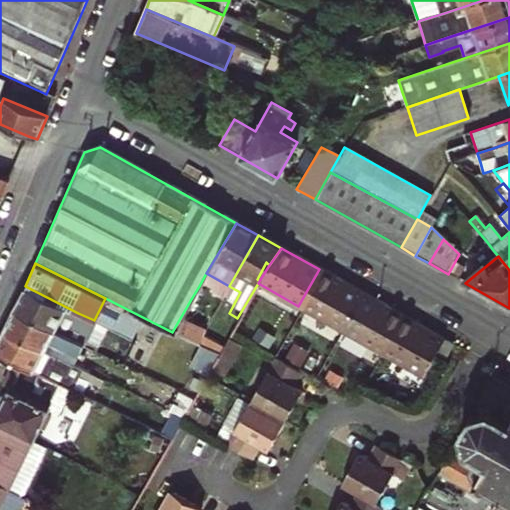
[(319,269),(298,306),(339,329),(360,292),(319,269)]
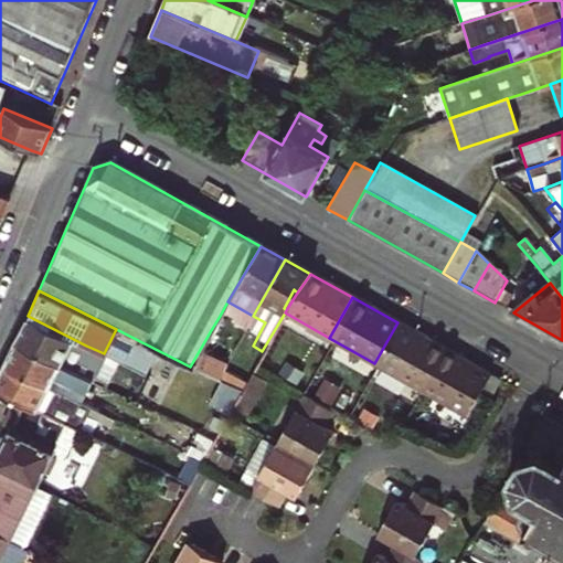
[(253,316),(227,301),(220,316),(244,330),(253,316)]
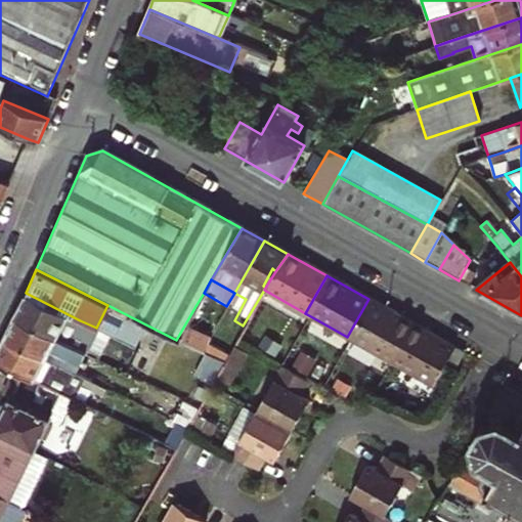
[(13,317),(82,351),(84,351),(88,342),(83,340),(88,331),(78,325),(80,320),(26,293),(13,317)]
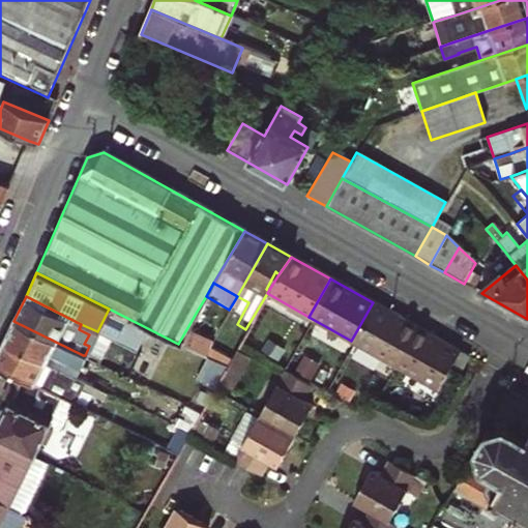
[(206,296),(198,310),(222,322),(225,317),(229,310),(206,296)]
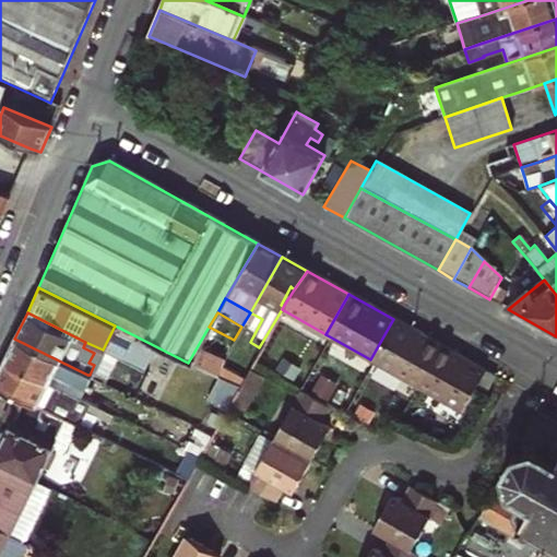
[(262,319),(250,312),(241,327),(237,334),(250,342),(262,319)]
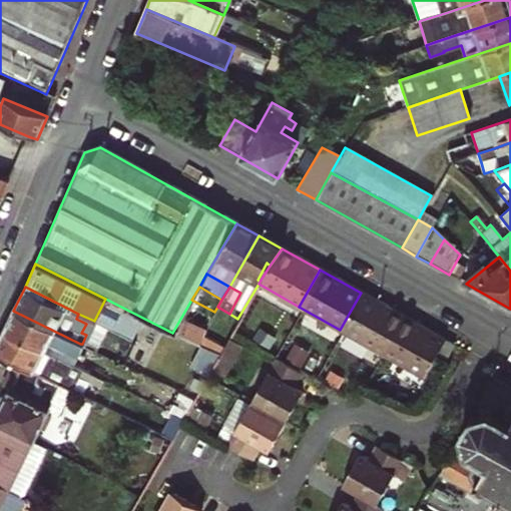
[(361,293),(340,330),(381,353),(402,317),(361,294),(361,293)]
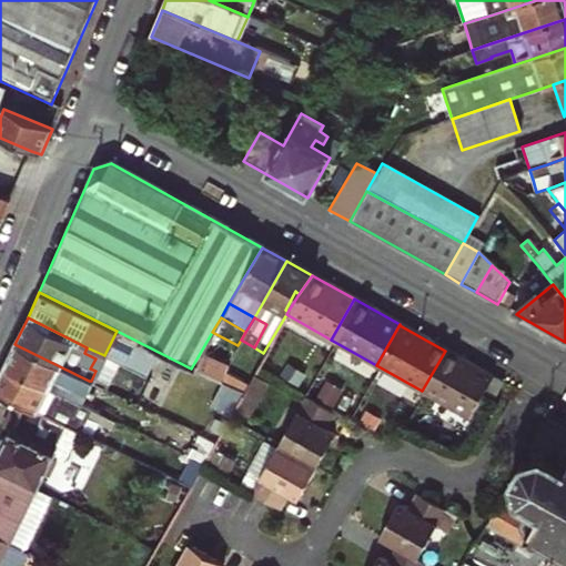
[(238,345),(212,332),(191,369),(218,381),(222,372),(238,345)]
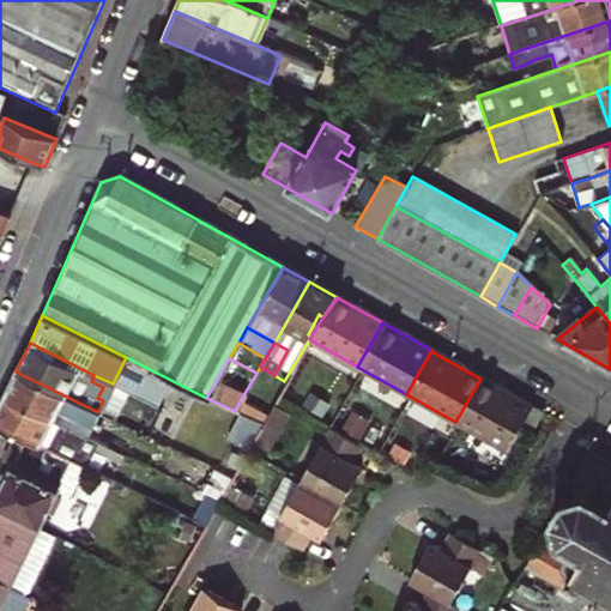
[(90,423),(96,411),(16,371),(4,395),(67,427),(73,415),(90,423)]
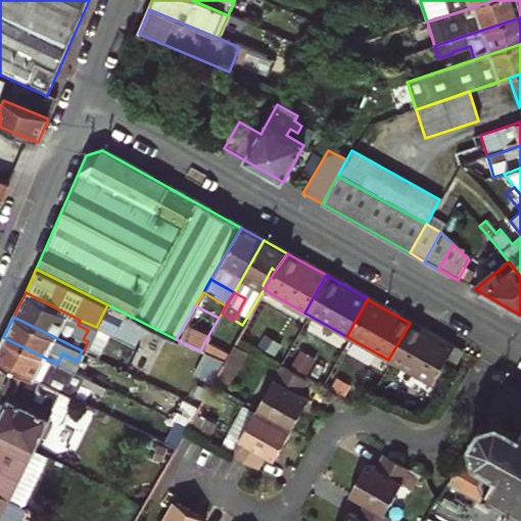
[(96,327),(80,320),(78,325),(88,330),(83,339),(88,341),(96,327)]
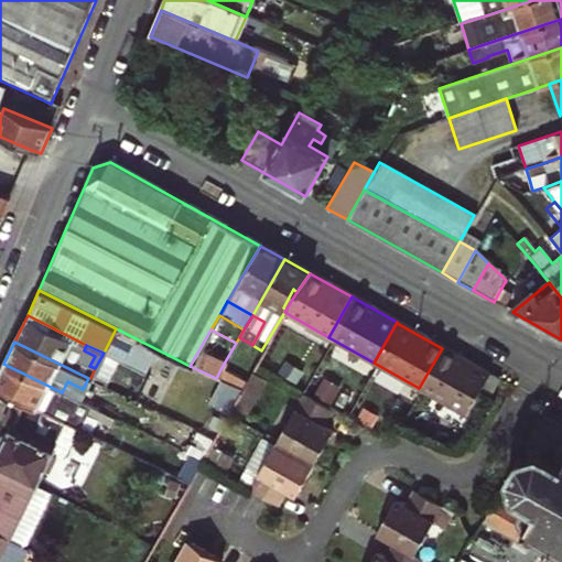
[(244,381),(250,369),(261,350),(252,345),(235,377),(244,381)]
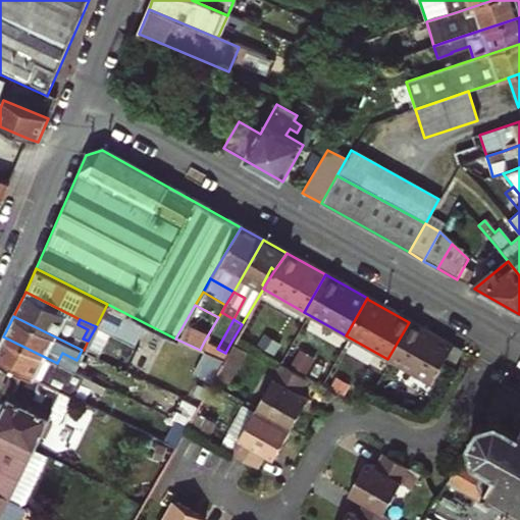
[(439,363),(450,346),(409,322),(387,359),(428,382),(439,363)]
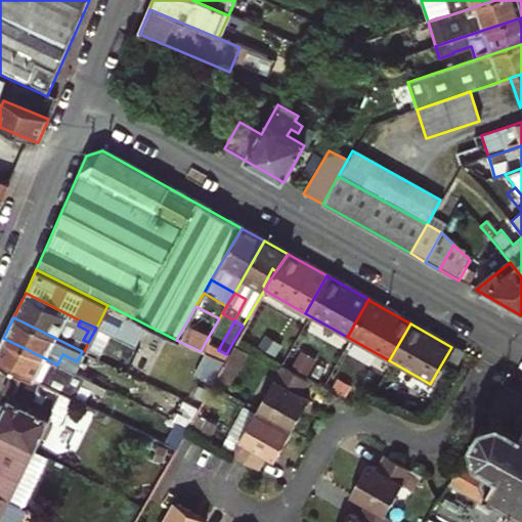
[(57,364),(3,338),(0,344),(0,362),(22,374),(44,385),(50,374),(60,380),(67,370),(57,364)]
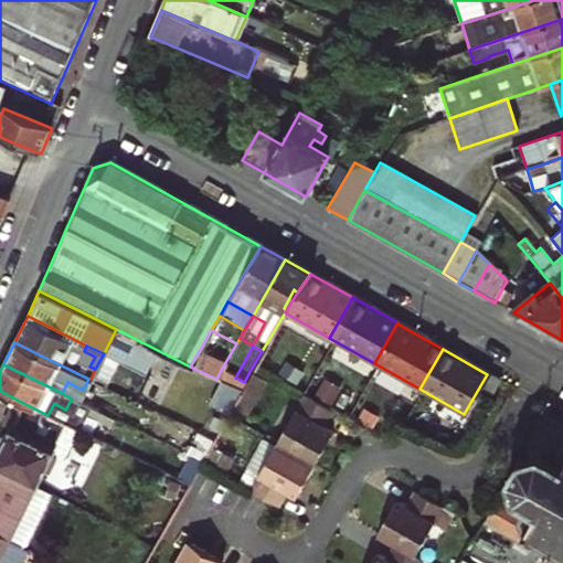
[(221,370),(216,379),(240,391),(244,382),(235,378),(221,370)]
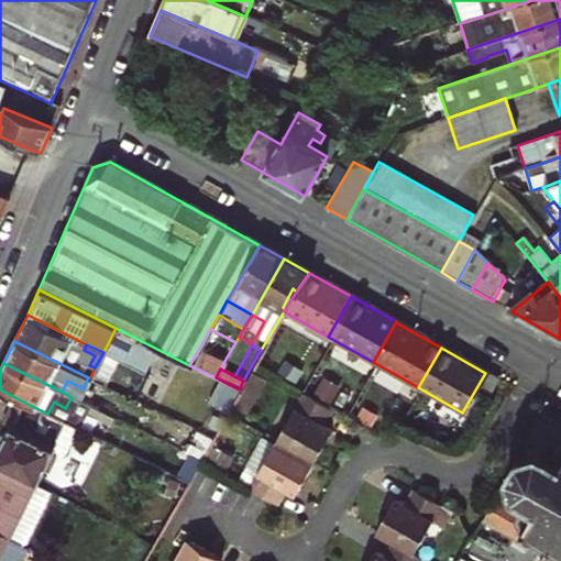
[(474,392),(485,399),(497,380),(485,373),(474,392)]
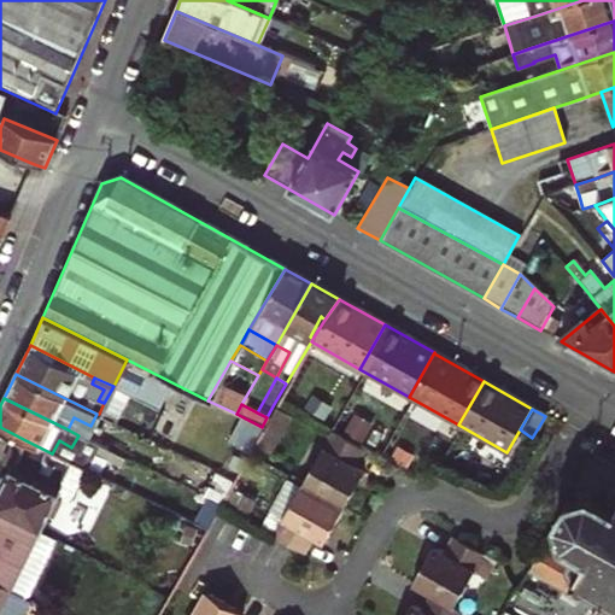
[(262,427),(236,414),(205,467),(232,480),(245,456),(262,427)]
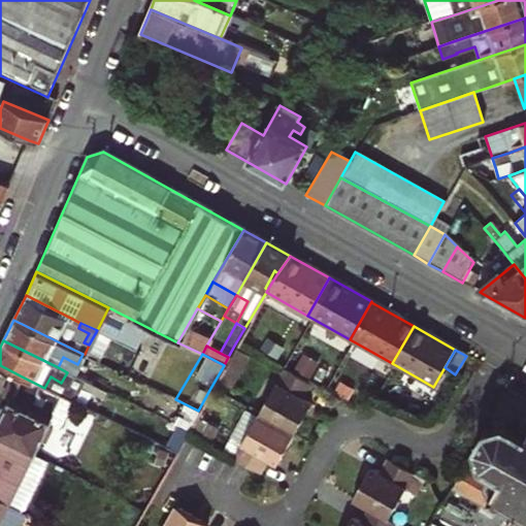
[(67,372),(72,374),(77,364),(63,357),(58,367),(67,372)]
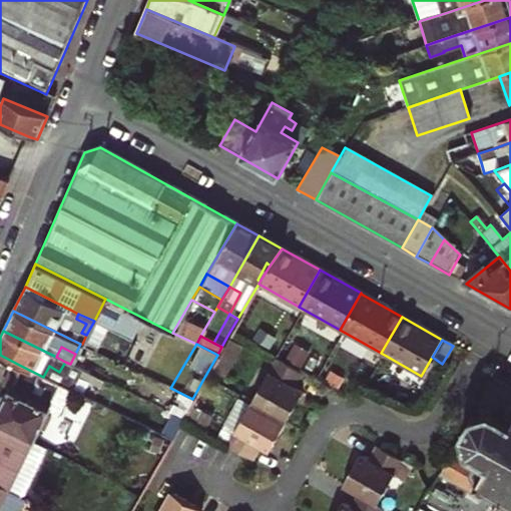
[(270,359),(245,403),(280,421),(297,392),(287,387),(295,373),(270,359)]
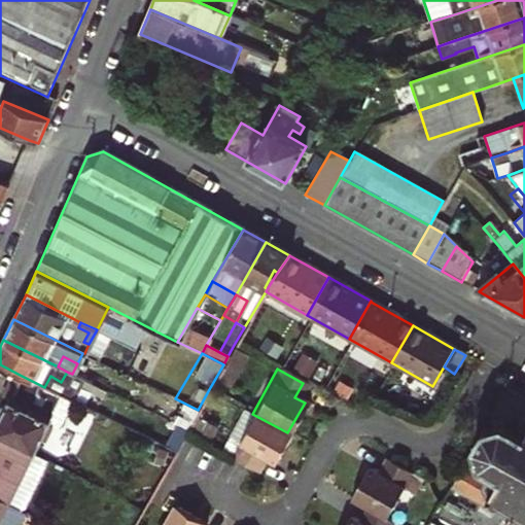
[(44,387),(63,395),(72,400),(80,384),(113,401),(116,396),(72,374),(67,372),(61,382),(50,376),(44,387)]
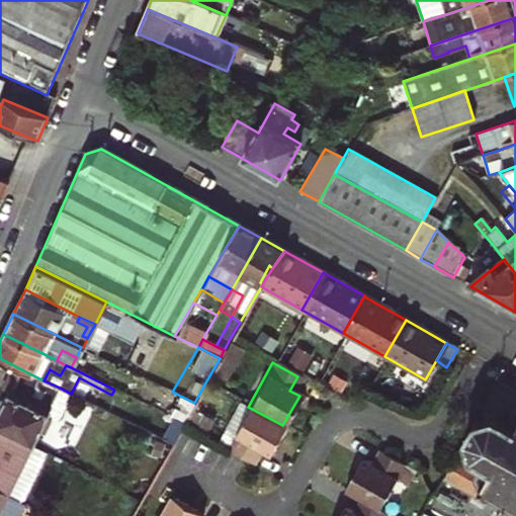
[(0,429),(33,445),(62,389),(44,380),(21,369),(15,379),(9,375),(0,394),(7,397),(4,403),(0,402),(0,429)]
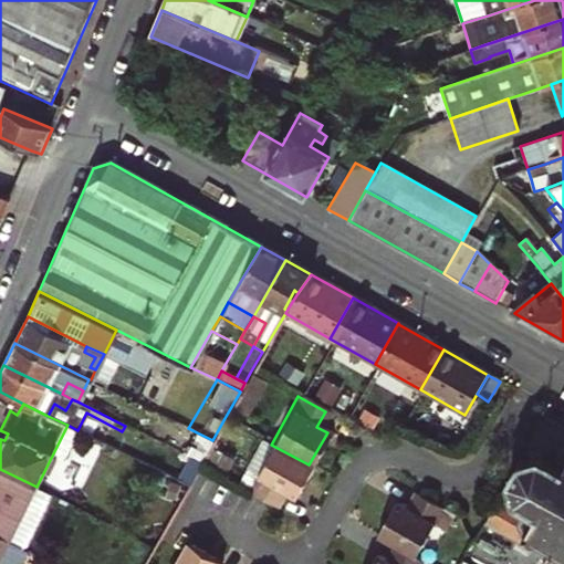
[(484,522),(545,556),(541,563),(563,563),(563,427),(546,418),(530,442),(532,445),(484,522)]
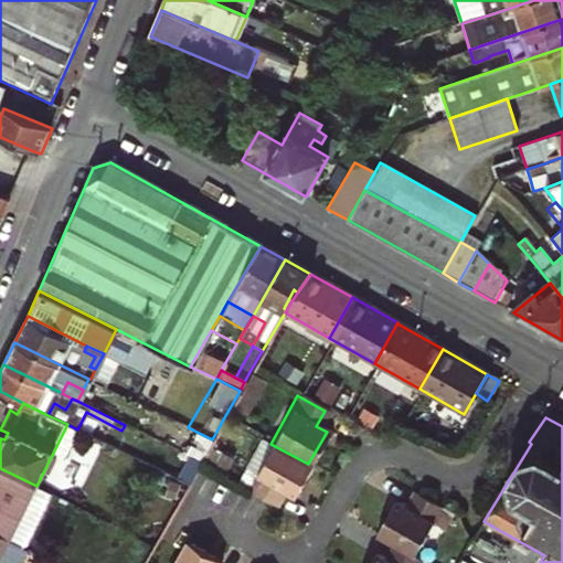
[(205,452),(212,439),(188,427),(181,424),(176,435),(205,452)]
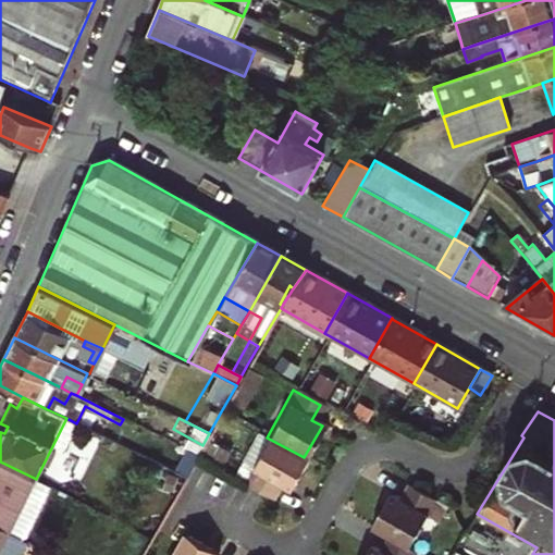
[(304,457),(267,438),(239,485),(268,501),(275,485),(285,491),(304,457)]
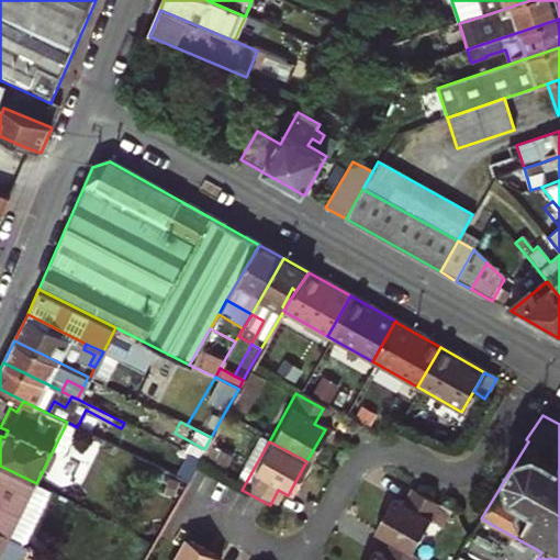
[(175,474),(186,481),(196,463),(198,460),(186,454),(175,474)]
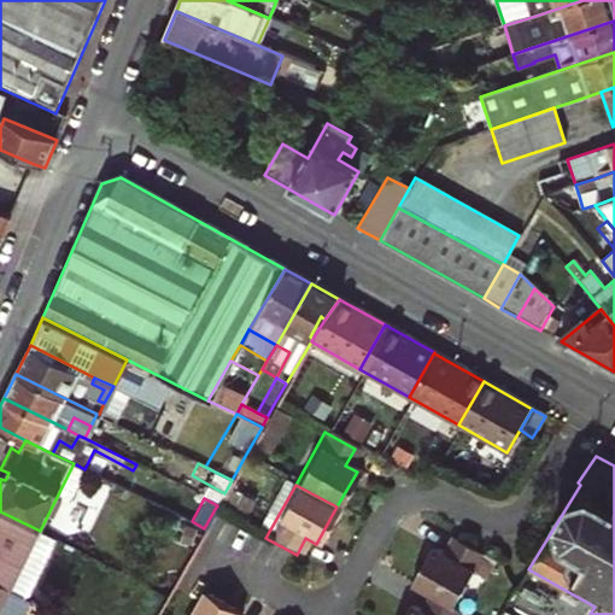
[(0,587),(10,593),(27,602),(57,539),(40,531),(0,511),(0,587)]
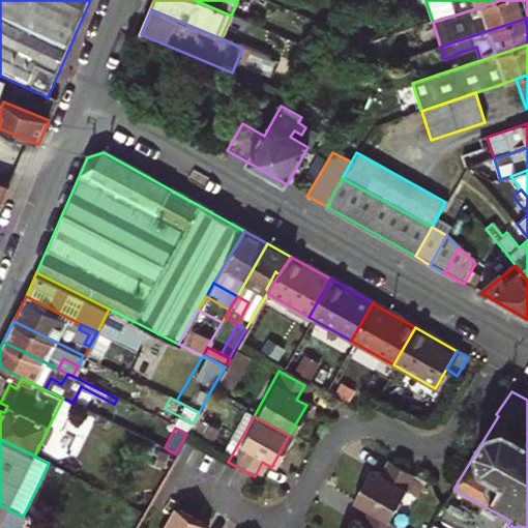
[(412,474),(386,460),(379,473),(370,468),(352,499),(368,508),(387,519),(412,474)]
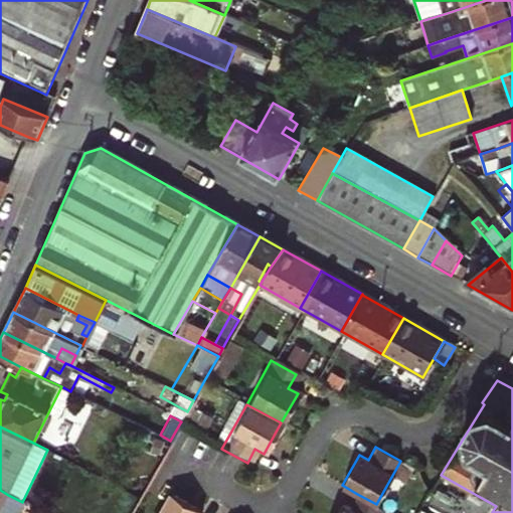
[(0,510),(8,495),(0,490),(0,510)]
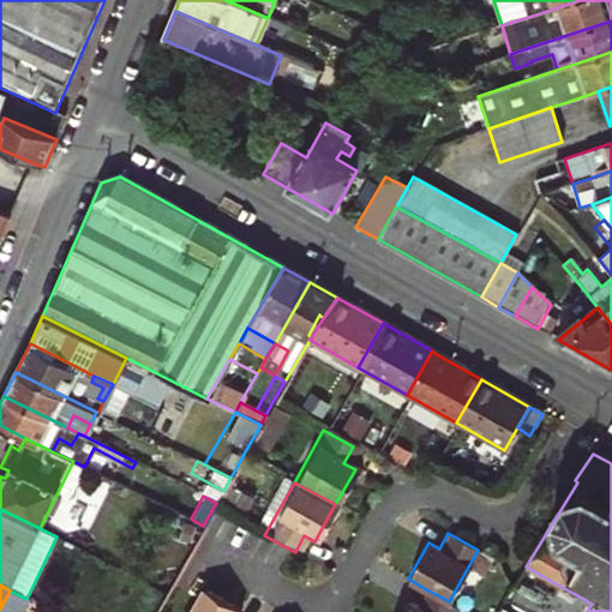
[(405,599),(397,611),(453,611),(456,606),(449,601),(426,589),(417,606),(405,599)]
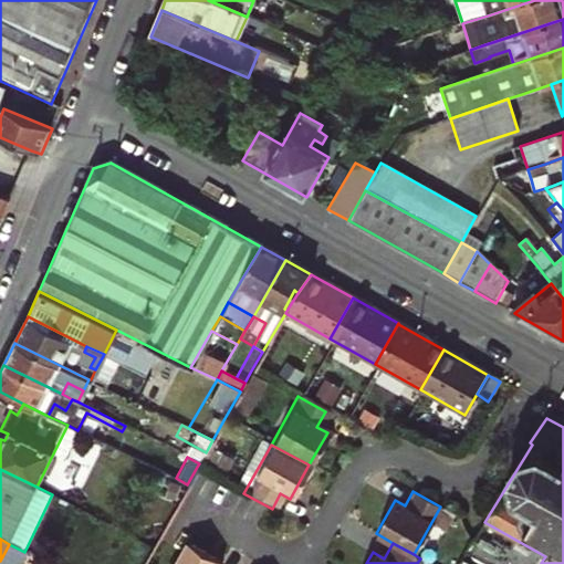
[(185,544),(171,563),(217,563),(218,562),(185,544)]
